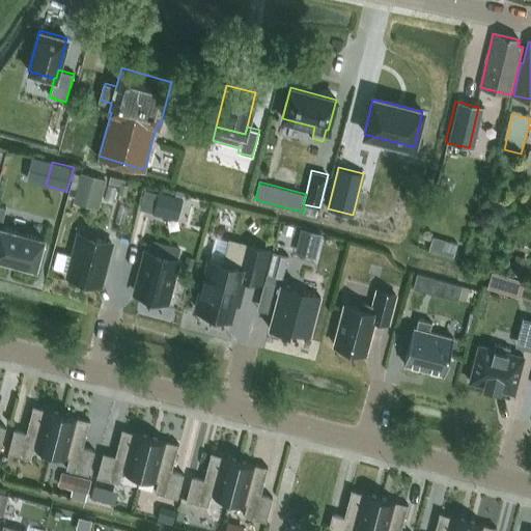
[(120,183),(118,193),(126,195),(128,185),(120,183)]
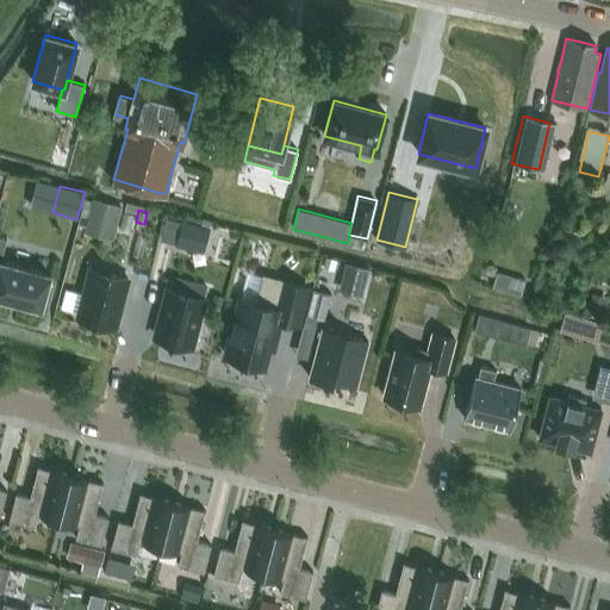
[(175,246),(203,253),(210,228),(181,221),(175,246)]
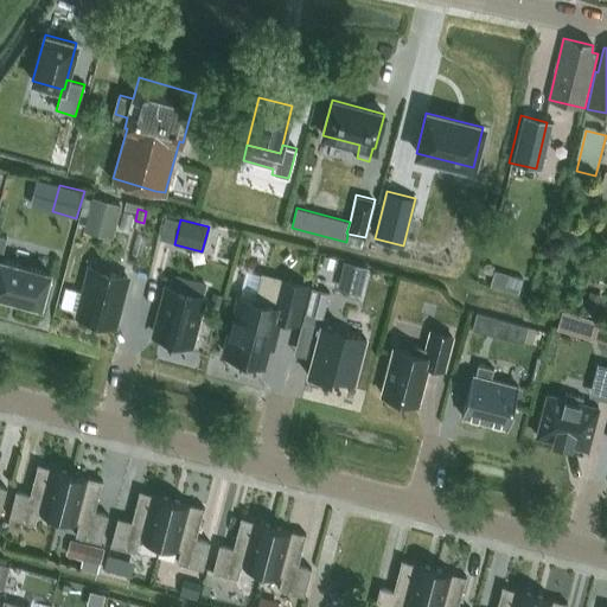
[(0,293),(40,305),(42,300),(46,301),(51,283),(46,282),(49,273),(0,260),(6,236),(0,234),(0,293)]
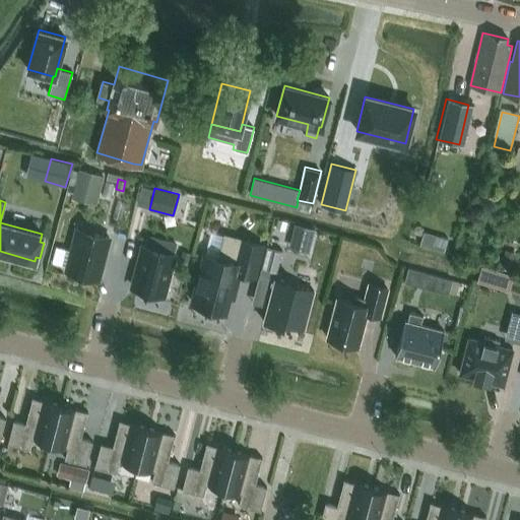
[(278,219),(275,228),(284,231),(286,221),(278,219)]
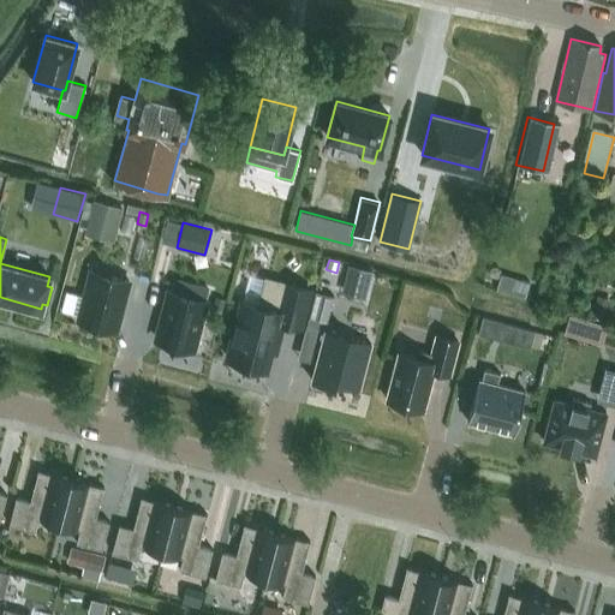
[(374,272),(348,264),(342,287),(368,294),(374,272)]
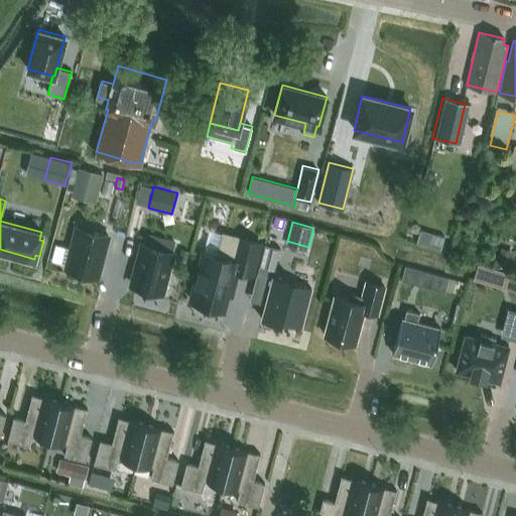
[(101,247),(105,249),(108,235),(77,226),(70,251),(68,252),(66,260),(67,262),(66,267),(94,274),(101,247)]
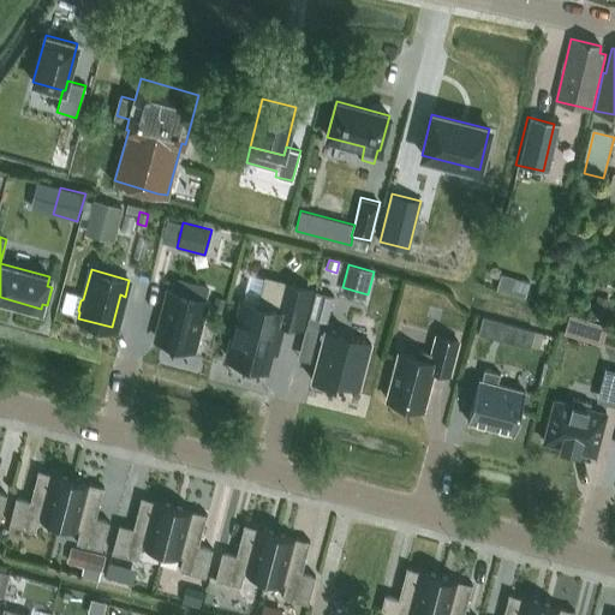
[(243,302),(228,357),(266,366),(270,347),(275,348),(282,322),(300,327),(310,290),(266,278),(258,305),(243,302)]
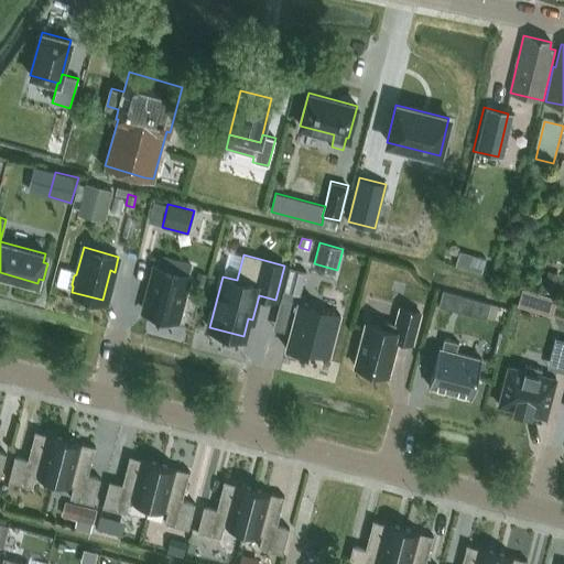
[(150,281),(154,282),(147,312),(177,320),(179,315),(181,314),(183,305),(182,303),(188,275),(154,267),(150,281)]
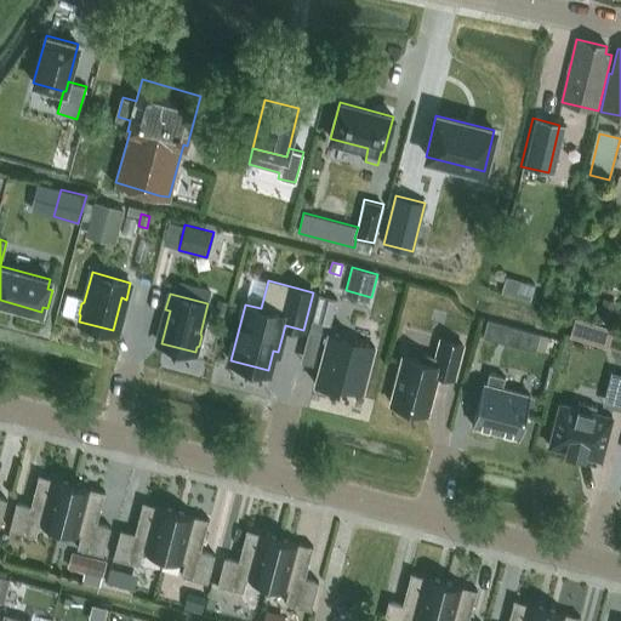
[(314,312),(332,317),(336,298),(319,294),(314,312)]
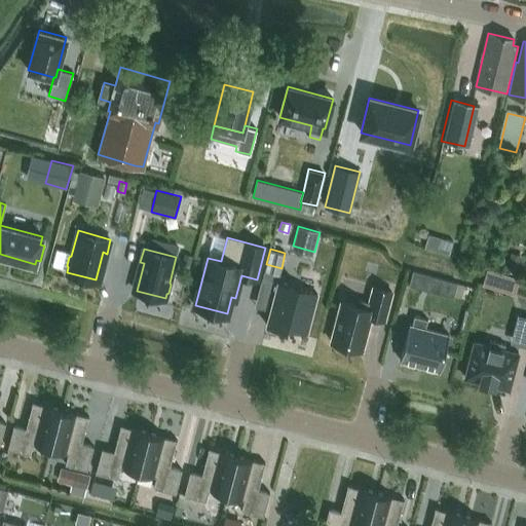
[(511,253),(506,268),(520,271),(523,256),(511,253)]
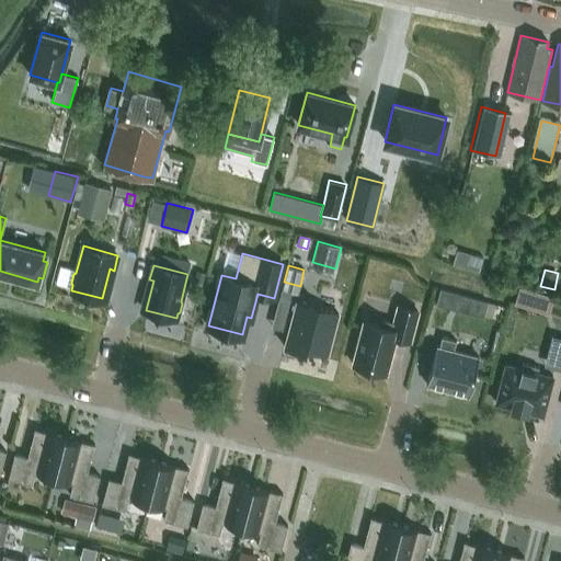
[(196,272),(194,282),(203,284),(205,274),(196,272)]
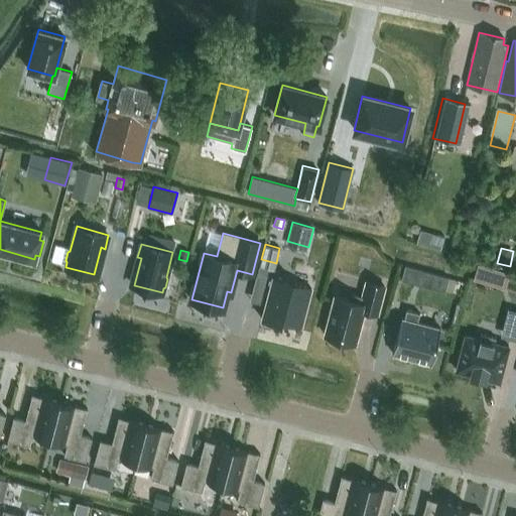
[(475,273),(473,278),(488,283),(490,277),(492,271),(493,267),(478,263),(477,266),(475,273)]
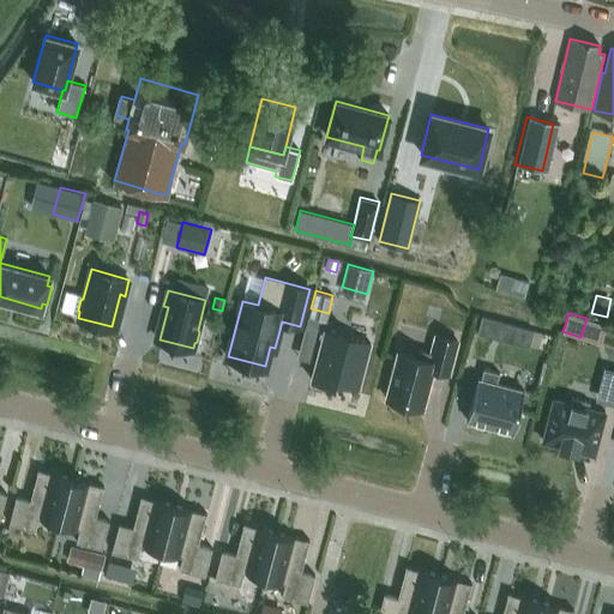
[(510,342),(515,325),(482,317),(477,333),(510,342)]
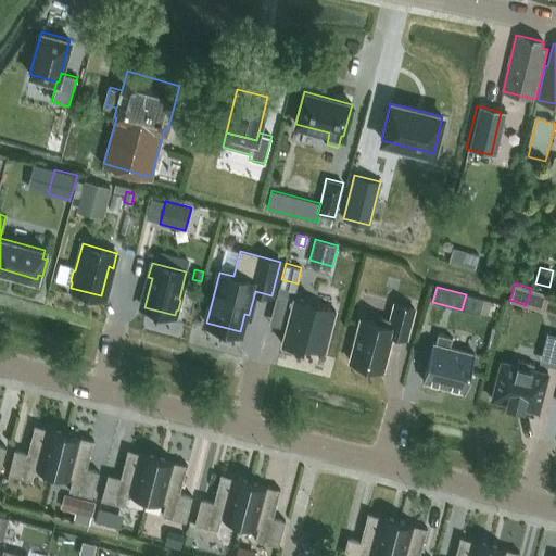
[(314,304),(293,299),(281,345),(302,351),(303,349),(324,354),(335,312),(314,306),(314,304)]
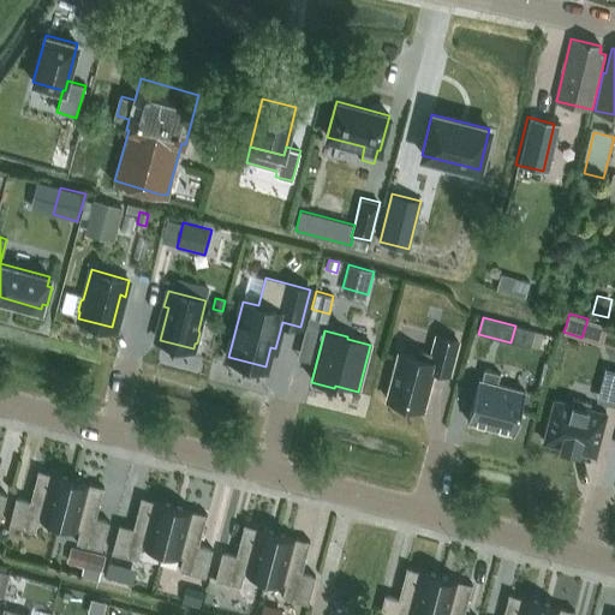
[(419,350),(417,357),(399,352),(387,400),(423,408),(433,370),(449,374),(458,341),(437,335),(433,353),(419,350)]
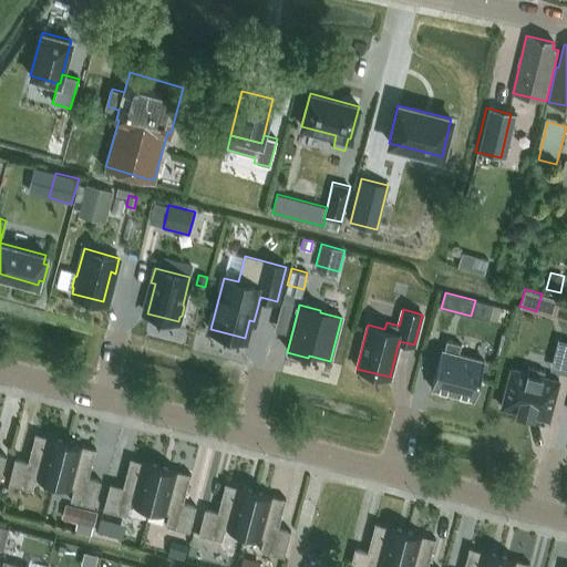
[(442,350),(432,388),(473,398),(483,361),(459,354),(461,344),(446,340),(444,351),(442,350)]
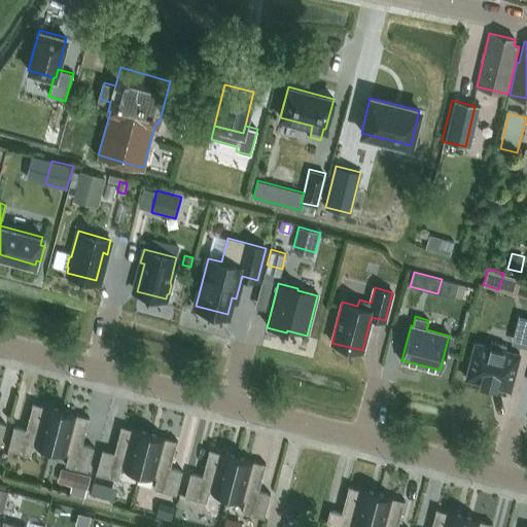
[(476,342),(466,378),(481,382),(481,384),(494,387),(495,385),(510,389),(519,354),(504,350),(506,345),(491,341),(490,346),(476,342)]
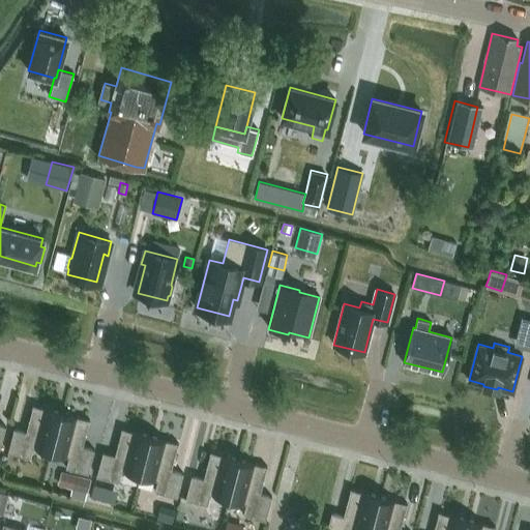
[(50,451),(60,412),(35,406),(35,405),(32,405),(32,407),(26,432),(13,428),(7,452),(30,458),(32,447),(50,451)]
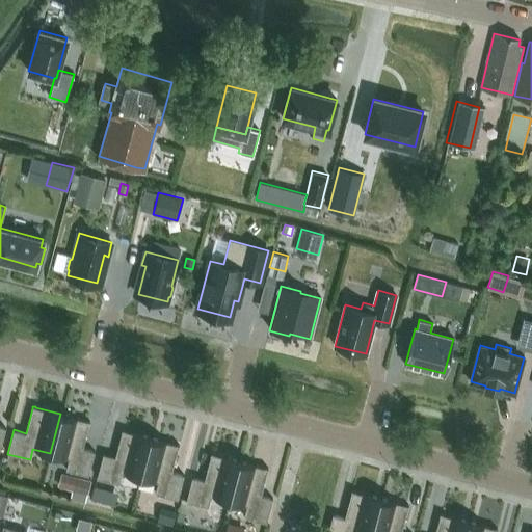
[(88,475),(95,451),(82,448),(89,423),(89,421),(87,420),(87,421),(60,414),(50,453),(69,458),(65,470),(88,475)]
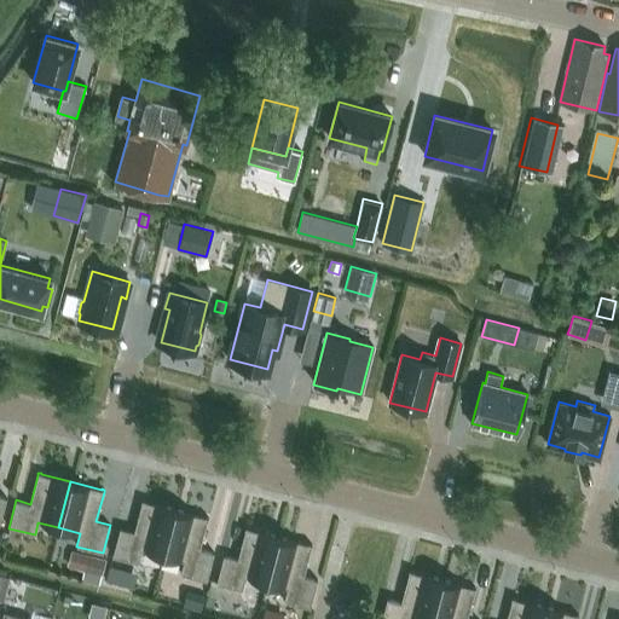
[(162,555),(173,509),(145,501),(142,499),(142,502),(134,531),(120,527),(113,555),(139,562),(142,549),(162,555)]
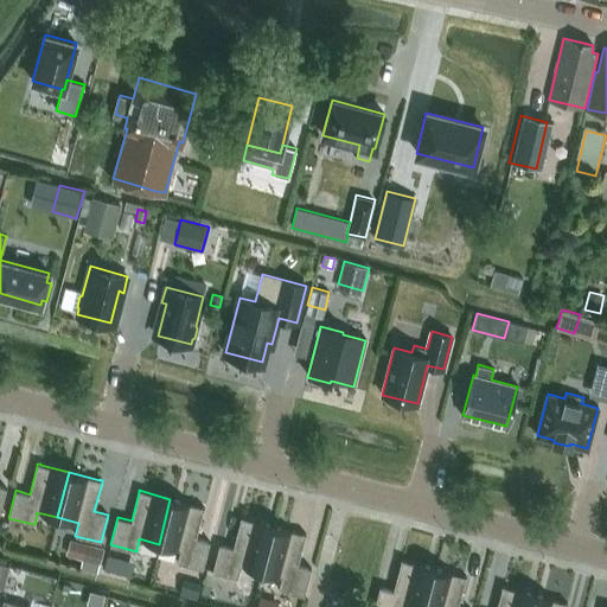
[(203,569),(210,542),(196,538),(203,510),(204,510),(204,508),(202,506),(170,499),(159,544),(180,550),(177,562),(203,569)]
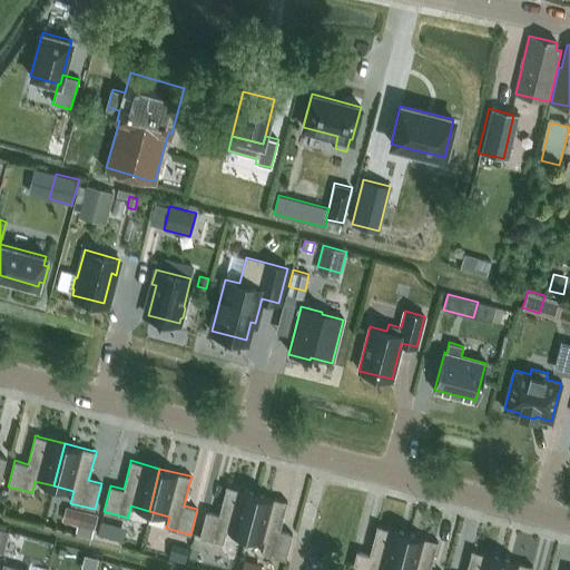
[(226,531),(246,537),(257,494),(228,487),(226,485),(225,488),(226,488),(219,514),(206,511),(199,537),(223,543),(226,531)]
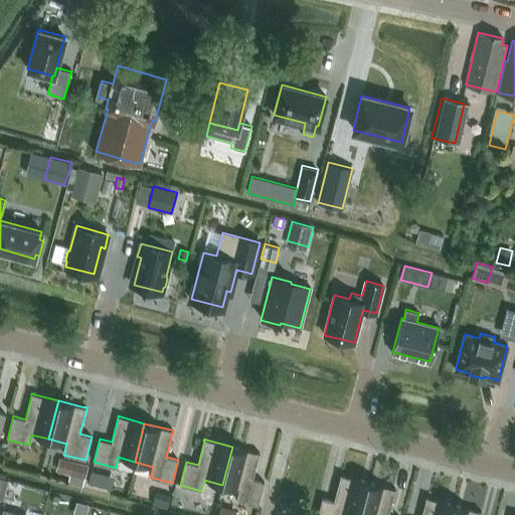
[(256,453),(232,447),(222,485),(239,489),(236,500),(258,505),(264,482),(252,479),(259,455),(260,453),(256,453)]
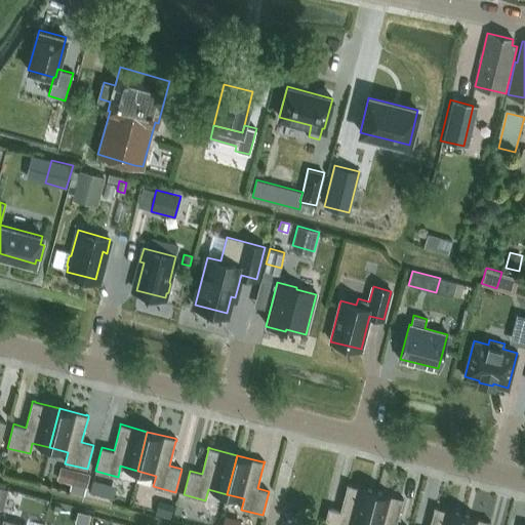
[(86,487),(90,474),(75,470),(71,483),(86,487)]
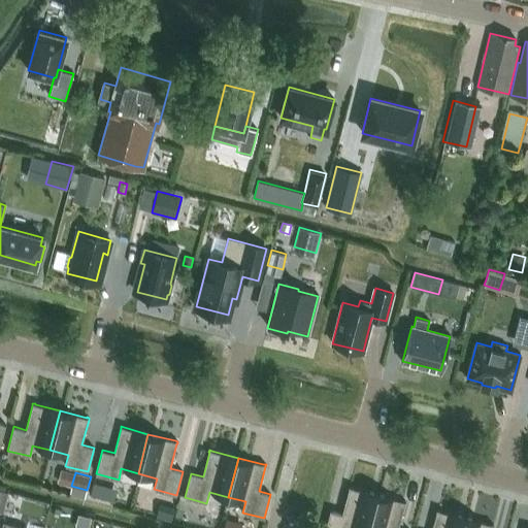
[(93,483),(90,495),(101,498),(104,485),(93,483)]
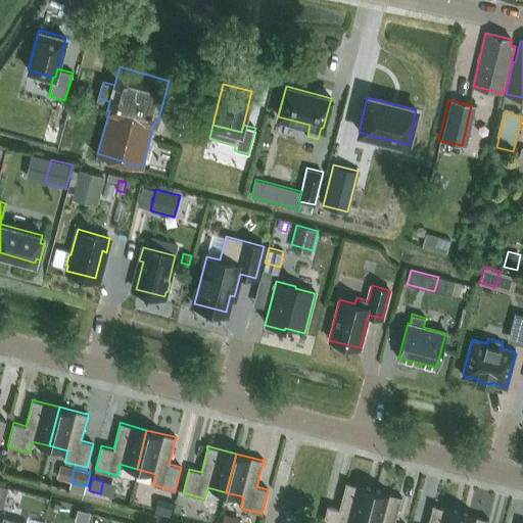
[(364,522),(373,489),(348,483),(348,482),(345,481),(345,484),(339,508),(327,505),(322,522),(364,522)]
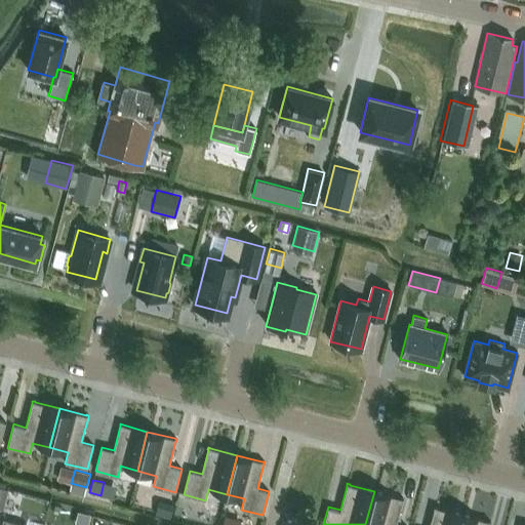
[(401,497),(401,498),(374,491),(365,524),(397,524),(396,524),(402,500),(403,500),(403,498),(401,497)]
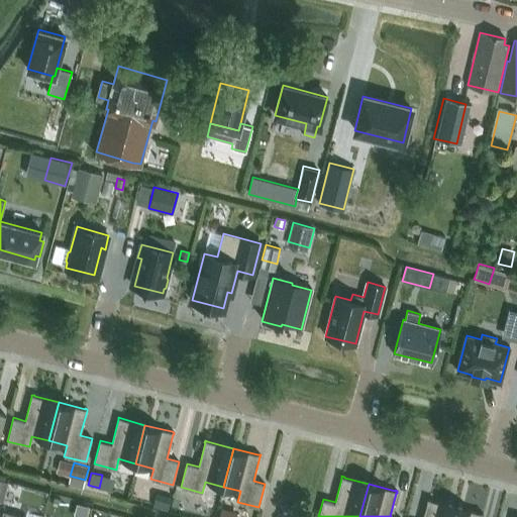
[(172,497),(156,493),(151,506),(168,510),(172,497)]
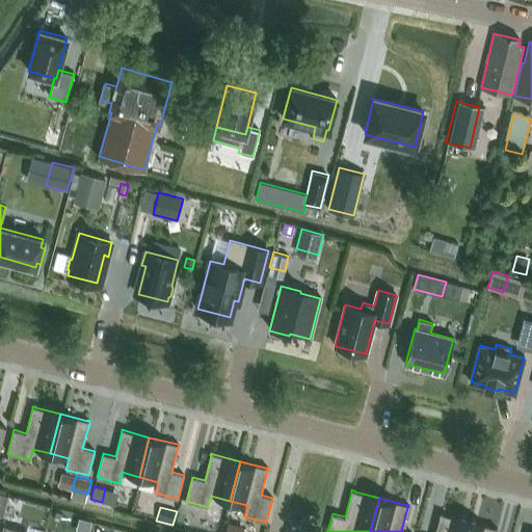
[(466,531),(469,522),(443,514),(440,513),(440,516),(435,531),(466,531)]
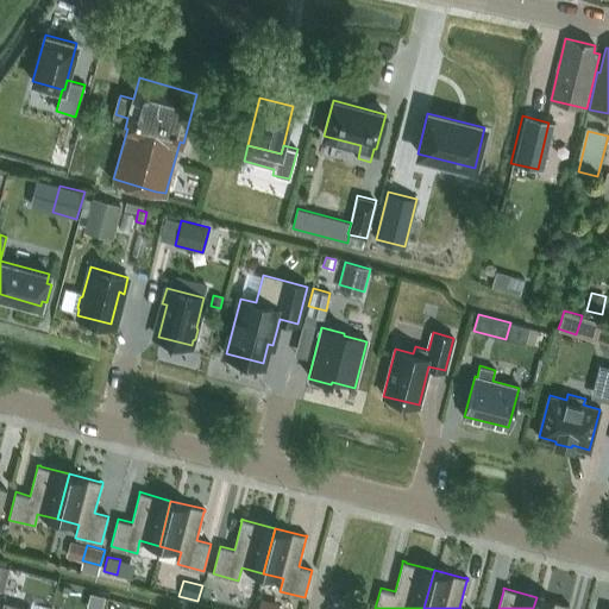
[(566,604),(537,597),(533,608),(567,608),(567,607),(569,608),(569,604),(566,604)]
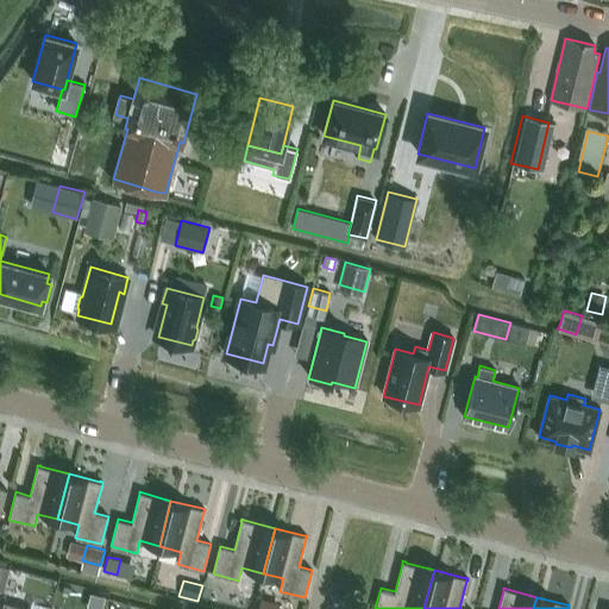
[(277,608),(280,603),(261,598),(258,608),(277,608)]
